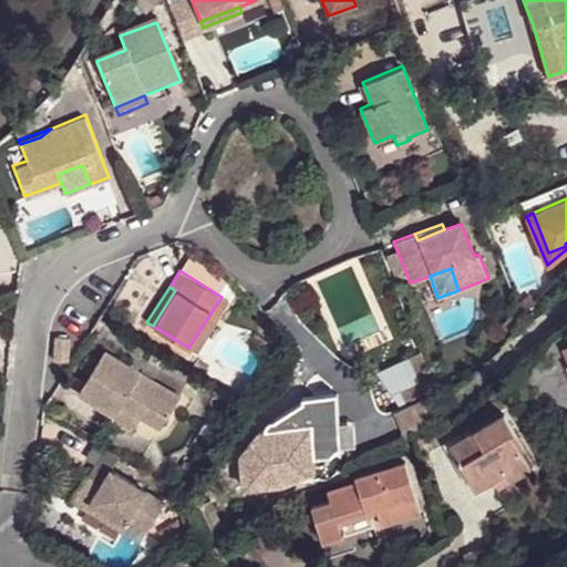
[(305,309),(298,294),(288,298),(295,313),(305,309)]
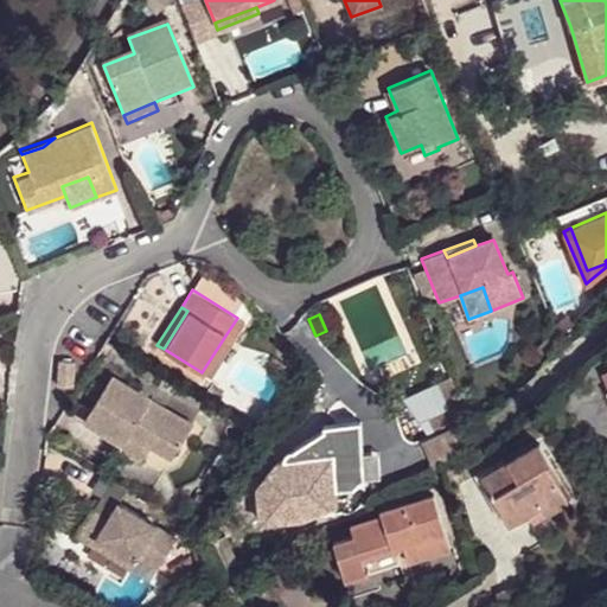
[(447,325),(445,317),(436,320),(439,328),(447,325)]
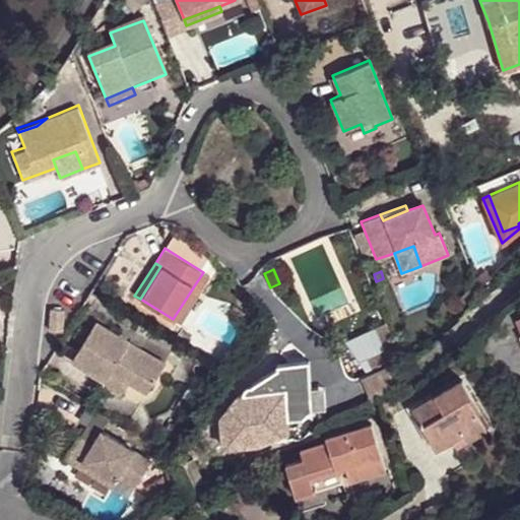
[(209,276),(203,272),(193,287),(199,291),(209,276)]
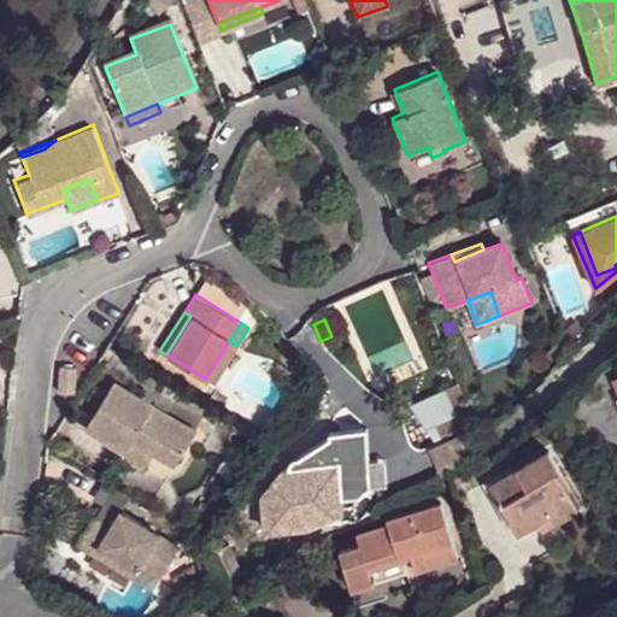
[(566,335),(570,342),(579,333),(574,324),(565,330),(566,335)]
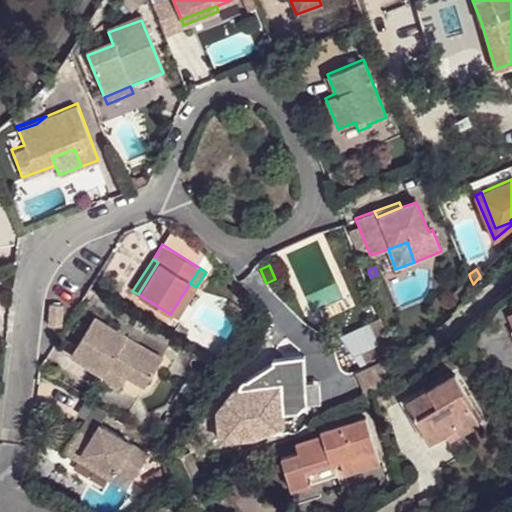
[(458,303),(474,287),(473,284),(470,278),(451,297),(458,303)]
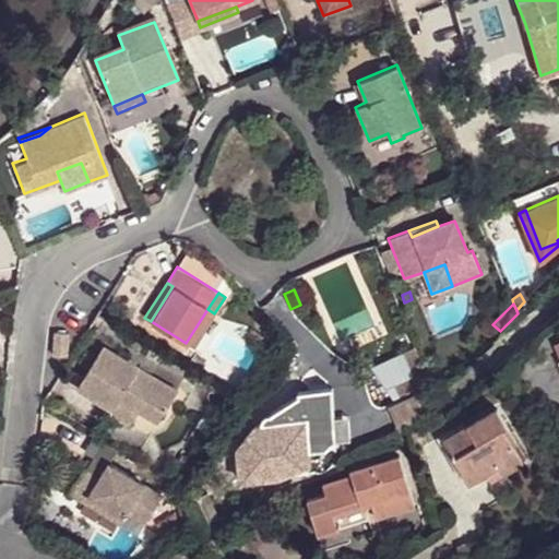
[(66,356),(67,334),(50,334),(49,356),(66,356)]
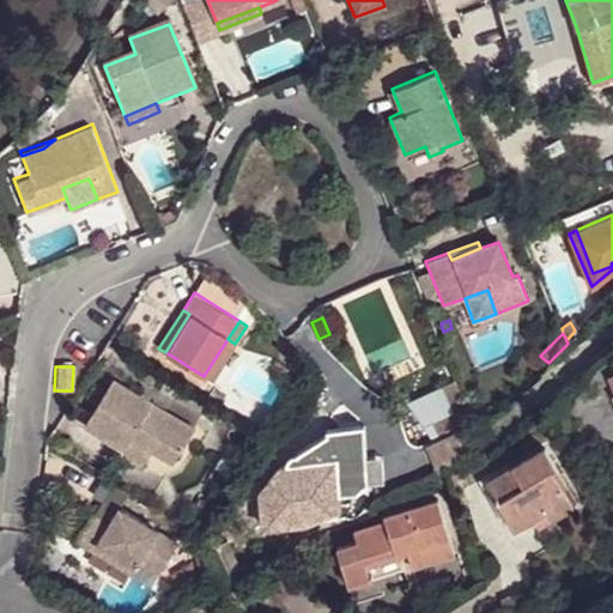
[(128,441),(149,453),(170,466),(192,429),(109,380),(80,426),(121,450),(128,441)]
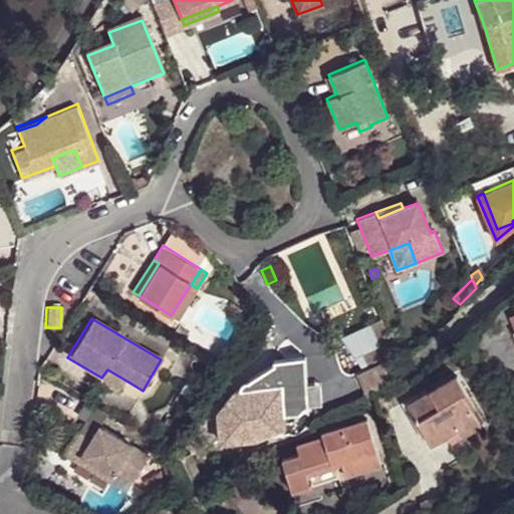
[(383,320),(341,338),(361,367),(396,355),(383,320)]
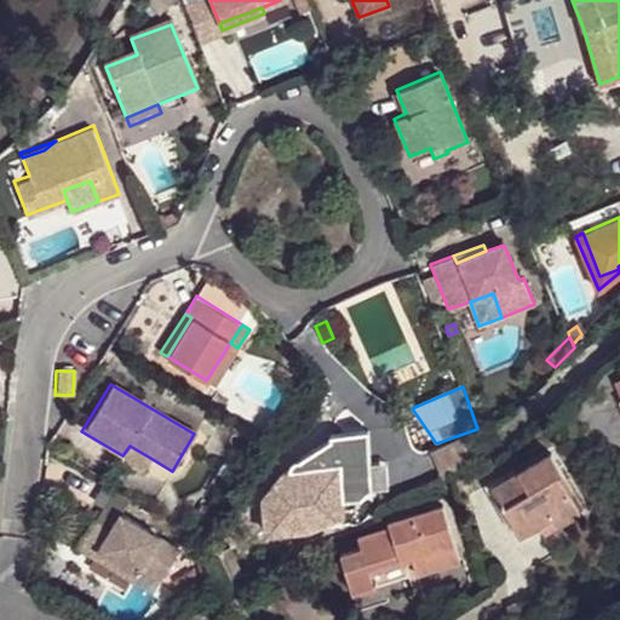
[(292,468),(283,469),(263,494),(265,529),(311,528),(342,511),(342,498),(361,497),(371,489),(371,488),(369,463),(368,432),(332,436),(333,438),(302,460),(296,461),(293,463),(292,464),(292,468)]
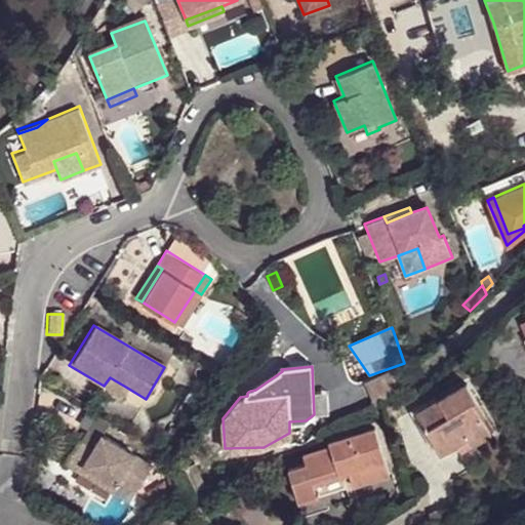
[(365,382),(373,403),(411,388),(403,367),(365,382)]
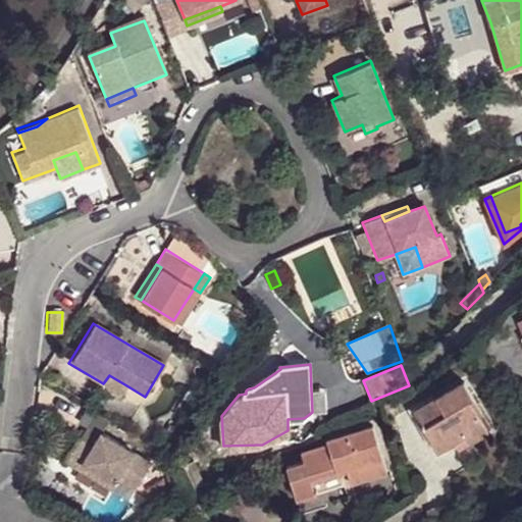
[(118,399),(126,385),(109,375),(103,383),(101,388),(118,399)]
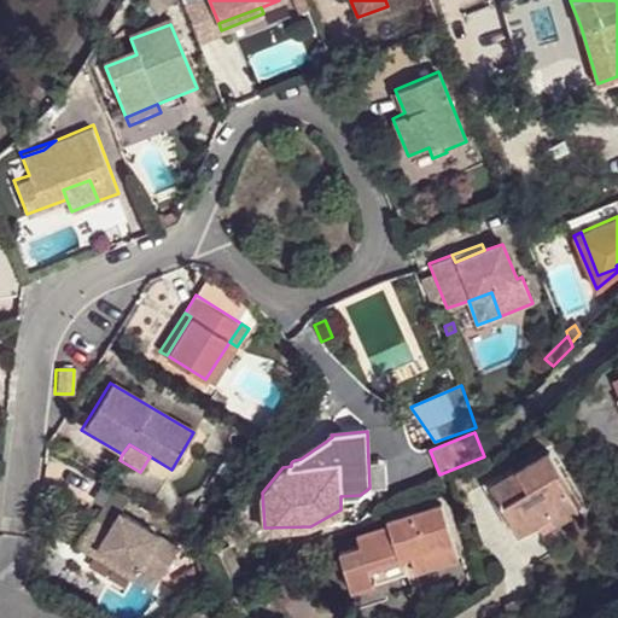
[(548,452),(489,485),(519,534),(520,534),(536,524),(542,532),(578,512),(566,493),(571,490),(548,452)]
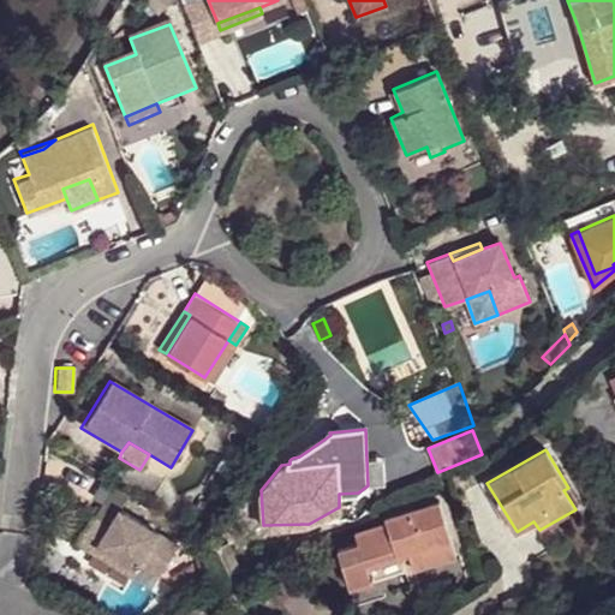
[(383,459),(366,459),(368,484),(384,483),(383,459)]
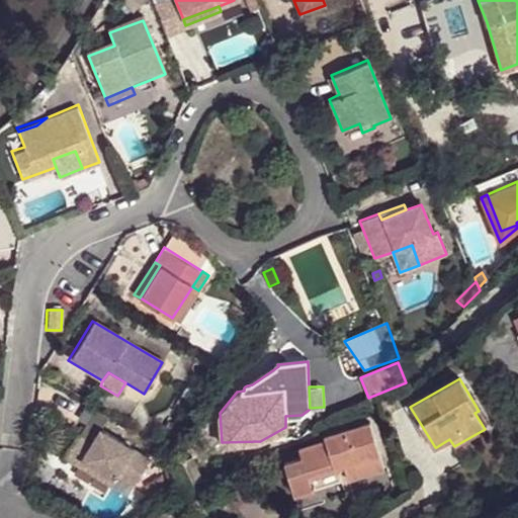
[(298,457),(281,462),(291,495),(313,488),(308,472),(342,463),(346,478),(381,467),(368,422),(323,435),(323,440),(296,447),(298,457)]
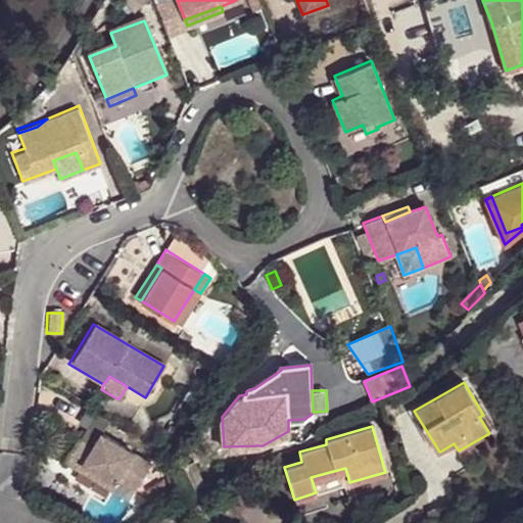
[(82,467),(113,486),(116,481),(133,491),(150,464),(98,432),(89,446),(76,437),(61,462),(78,473),(82,467)]
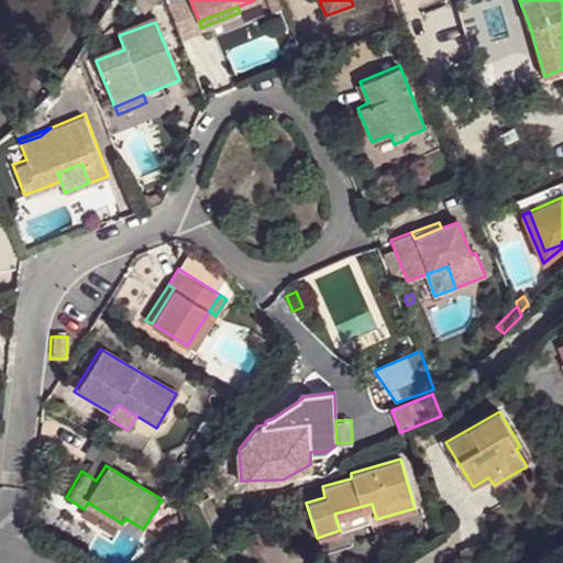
[(118,530),(122,523),(88,503),(84,509),(118,530)]
